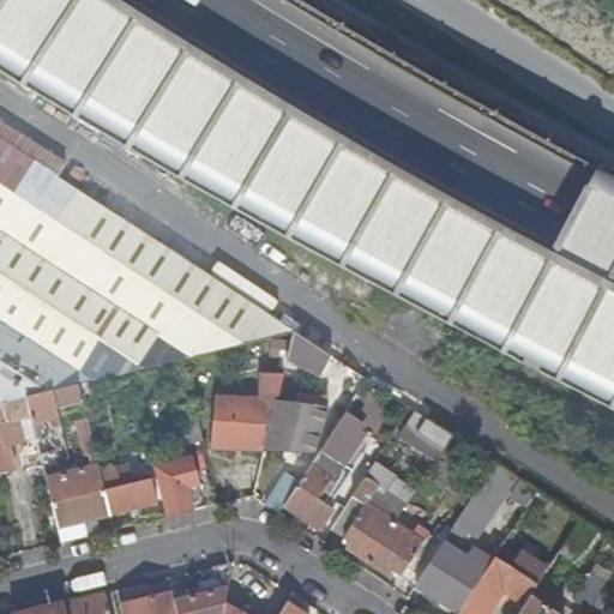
[(293,331),(0,142),(0,401),(25,395),(50,389),(78,383),(293,331)]
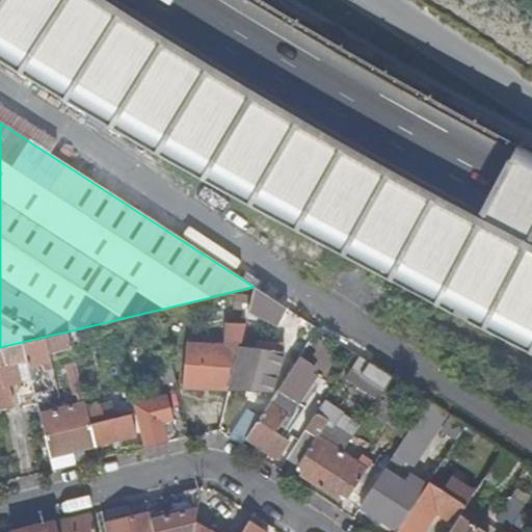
[(275,318),(282,306),(254,287),(248,309),(275,318)]
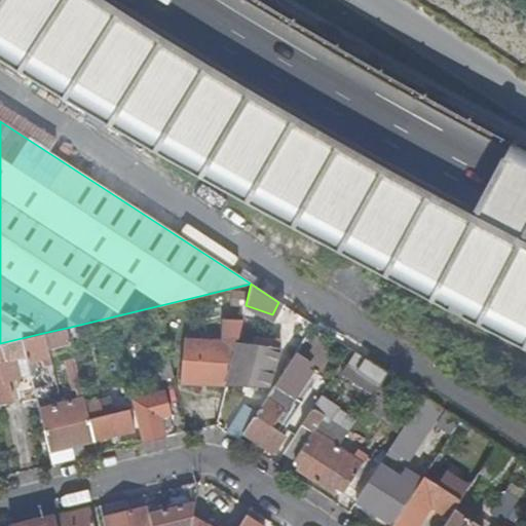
[(47,348),(70,343),(67,328),(43,333),(47,348)]
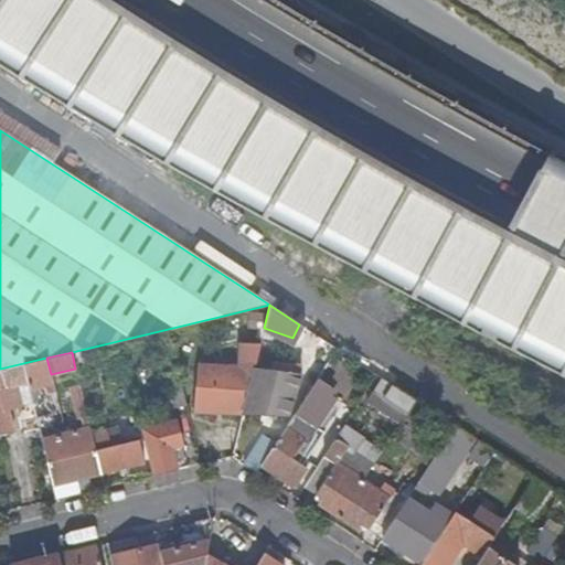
[(29,386),(52,381),(51,374),(46,358),(23,363),(29,386)]
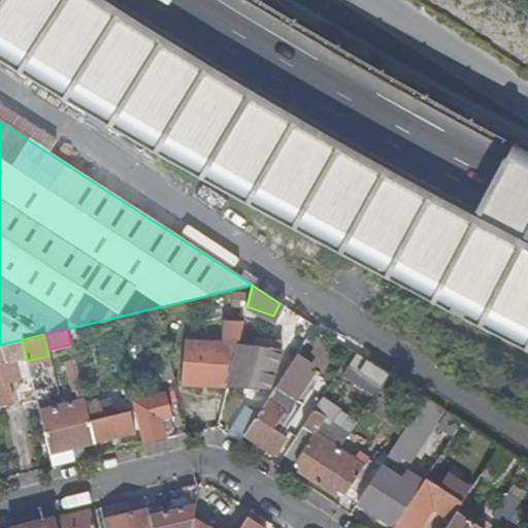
[(3,367),(27,361),(22,339),(0,344),(0,354),(0,356),(0,355),(0,405),(11,403),(3,367)]
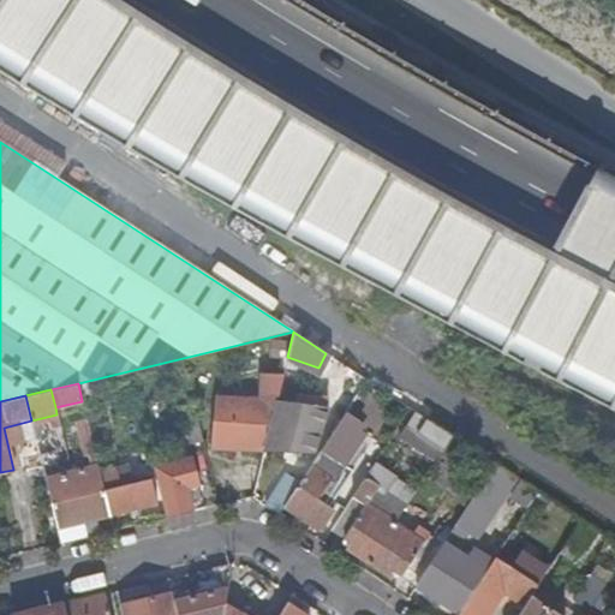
[(240,422),(242,398),(213,395),(212,421),(240,422)]
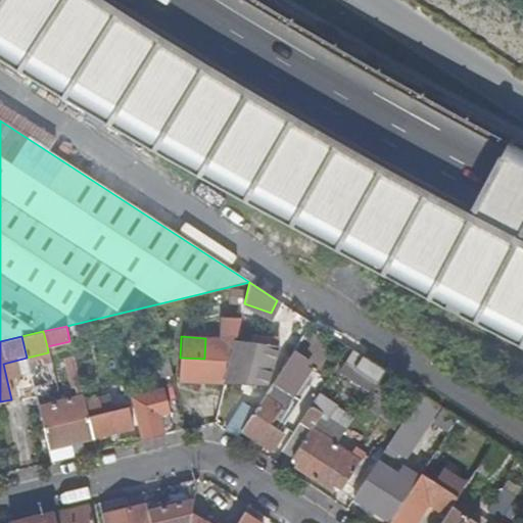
[(227,338),(205,338),(204,359),(180,358),(179,380),(224,382),(227,338)]
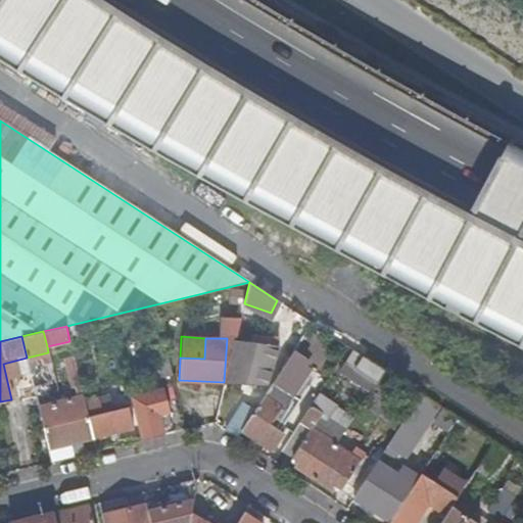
[(262,345),(234,344),(224,382),(266,384),(277,346),(274,346),(274,341),(262,340),(262,345)]
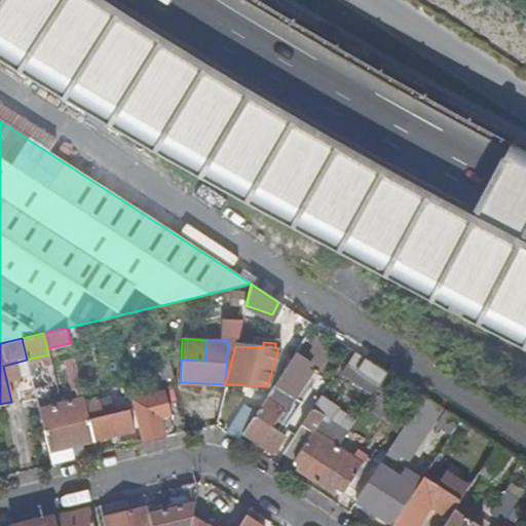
[(159,380),(173,377),(167,353),(154,357),(159,380)]
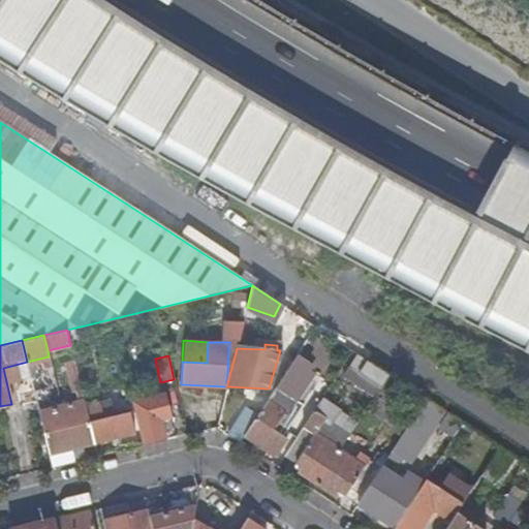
[(361,375),(380,387),(389,375),(369,362),(361,375)]
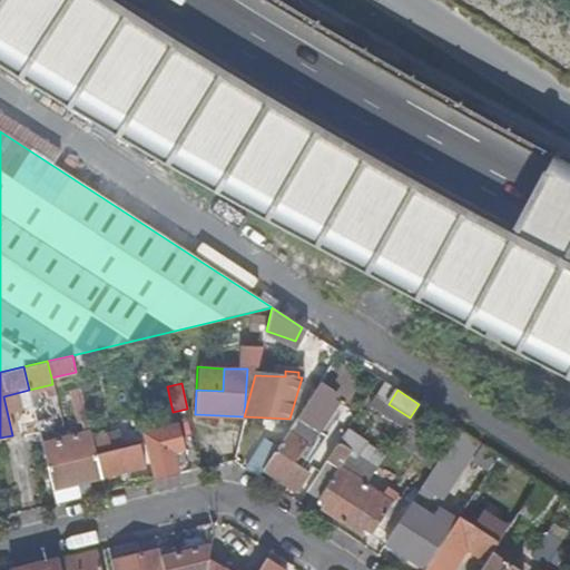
[(322,408),(308,399),(282,440),(263,470),(295,491),(311,465),(295,455),(304,441),(298,438),(307,424),(310,425),(322,408)]
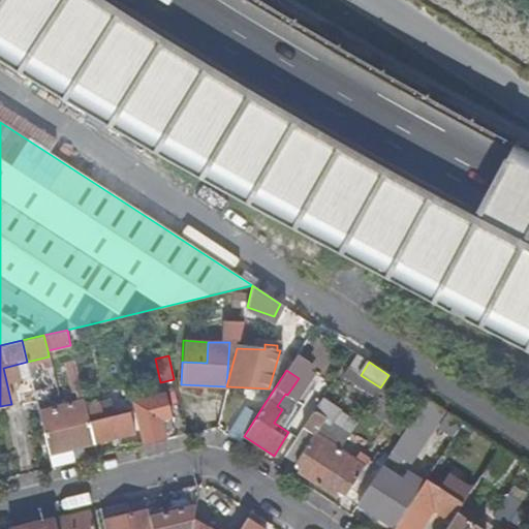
[(311,381),(299,399),(309,405),(320,387),(311,381)]
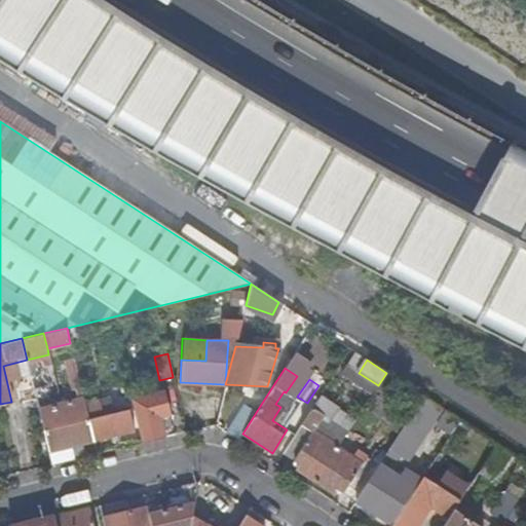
[(162,392),(132,400),(142,442),(163,437),(158,416),(168,414),(162,392)]
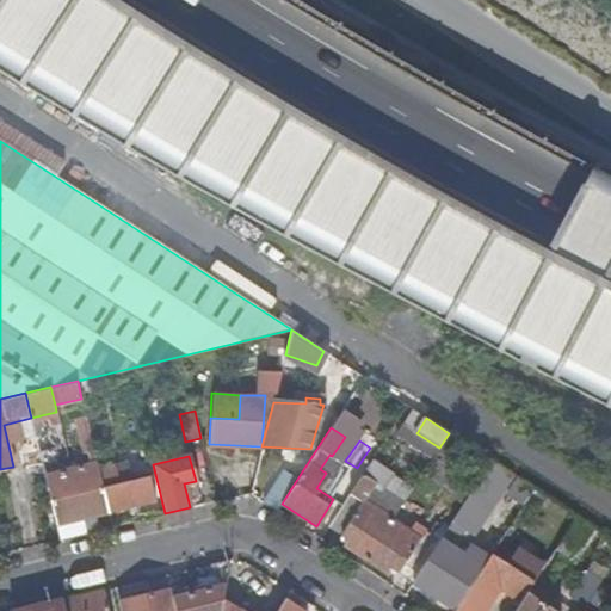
[(471,534),(511,474),(491,460),(451,520),(461,526),(471,534)]
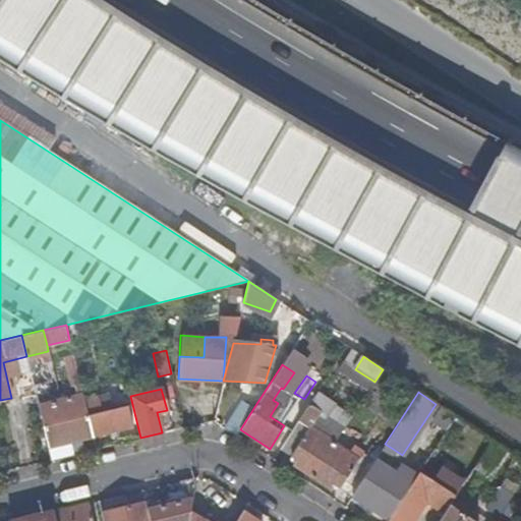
[(70,442),(94,437),(88,415),(82,394),(60,400),(70,442)]
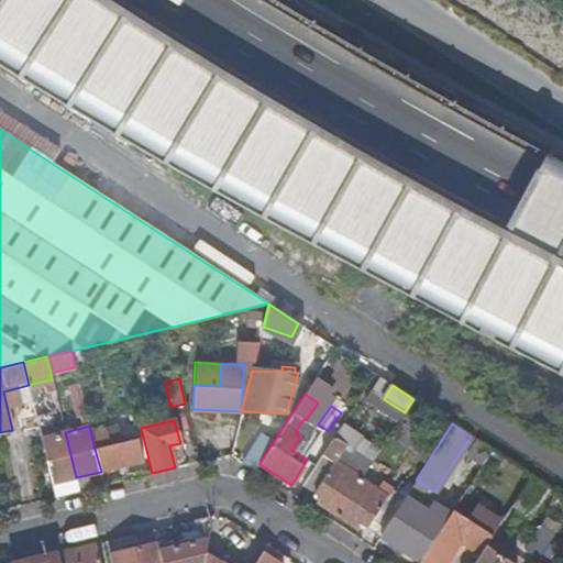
[(266,428),(243,463),(255,471),(260,464),(278,434),(266,428)]
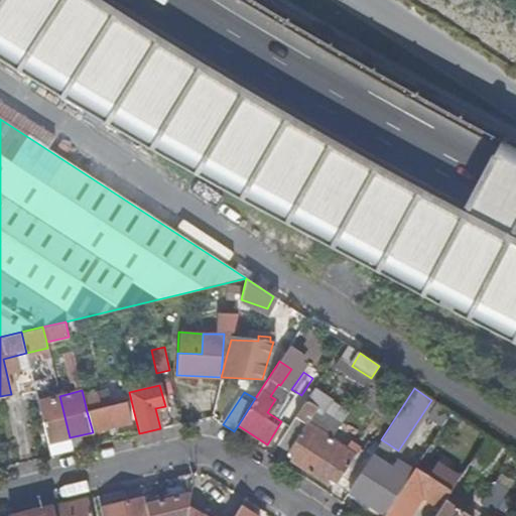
[(318,397),(310,392),(277,443),(293,455),(290,460),(309,472),(331,439),(316,430),(320,424),(310,417),(316,407),(313,404),(318,397)]
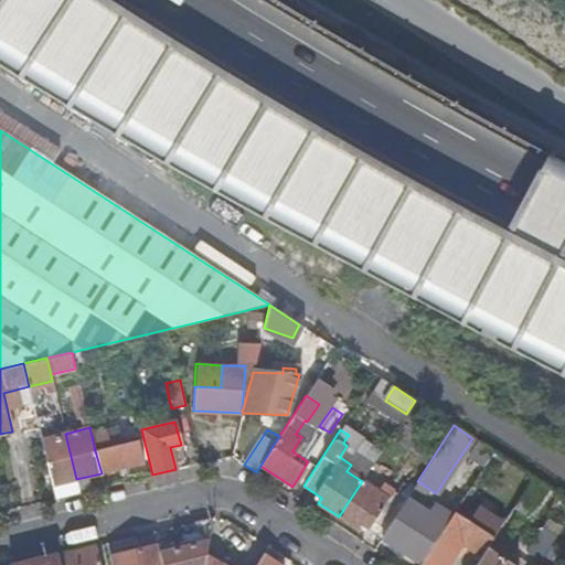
[(52,486),(76,479),(65,434),(42,440),(52,486)]
